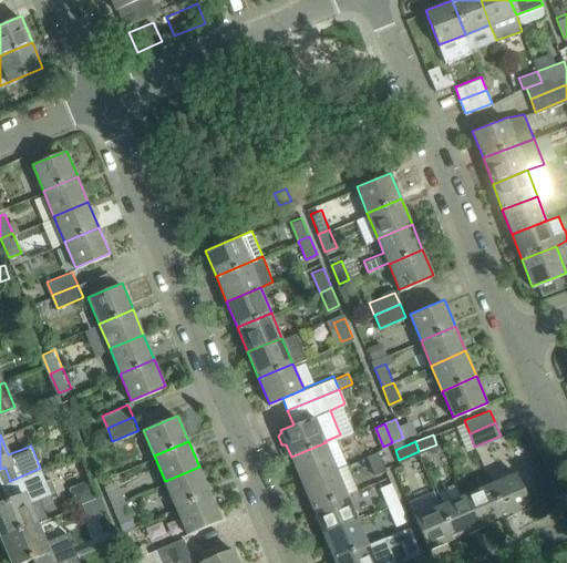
[(291,457),(302,482),(336,467),(326,442),(291,457)]
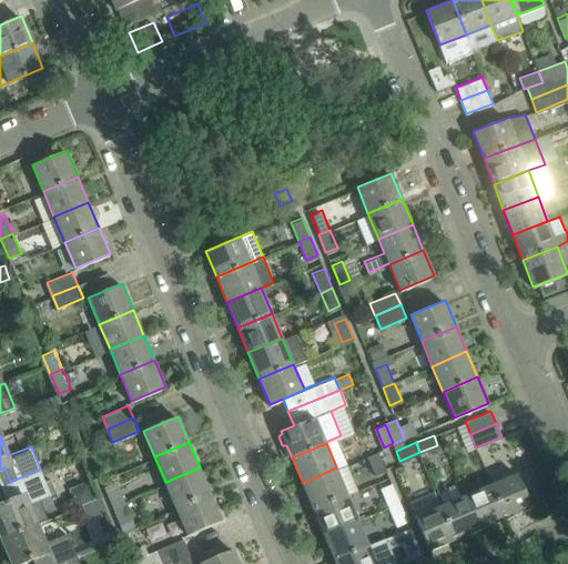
[(368,454),(376,473),(387,467),(379,449),(368,454)]
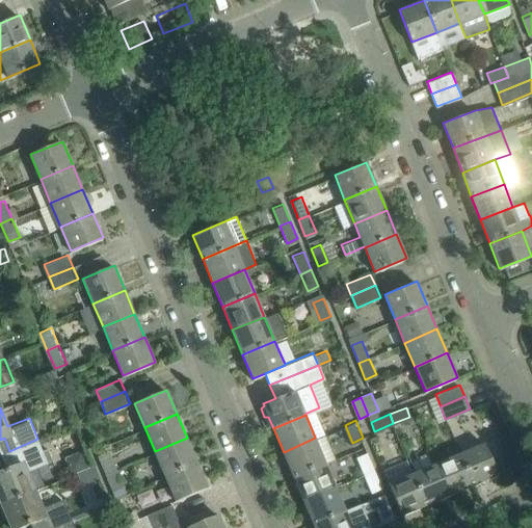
[(196,462),(187,438),(155,451),(164,475),(196,462)]
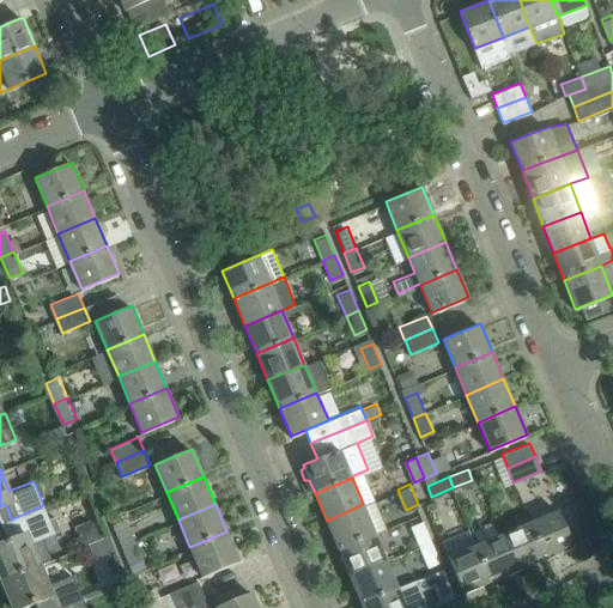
[(327,521),(338,547),(375,532),(363,504),(327,521)]
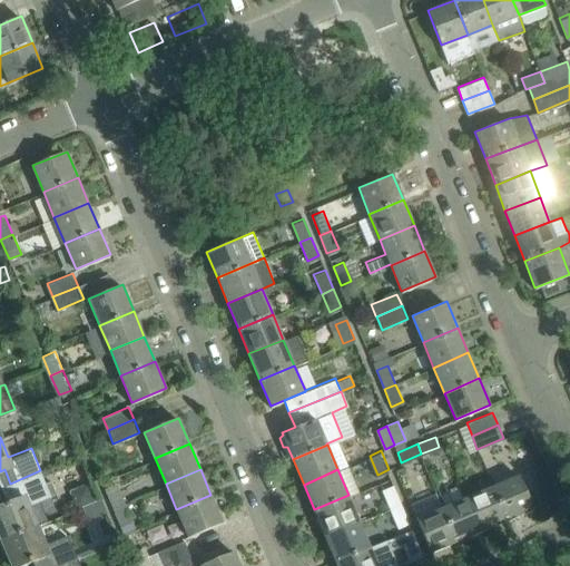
[(0,505),(0,535),(1,538),(36,524),(28,505),(51,495),(40,470),(10,484),(17,498),(0,505)]
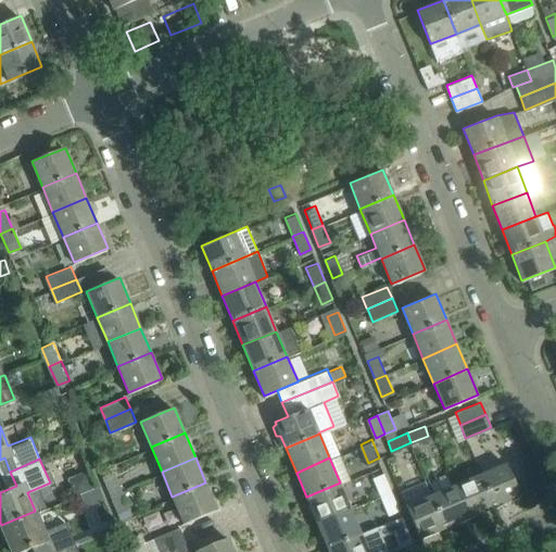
[(506,462),(480,473),(494,506),(520,496),(506,462)]
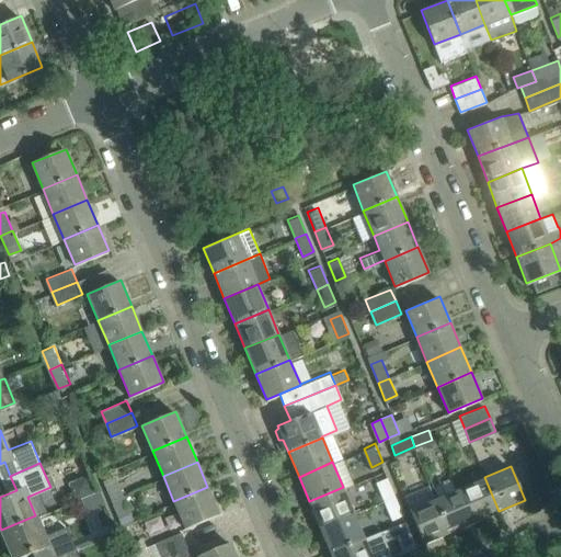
[(123,493),(114,474),(102,479),(111,498),(123,493)]
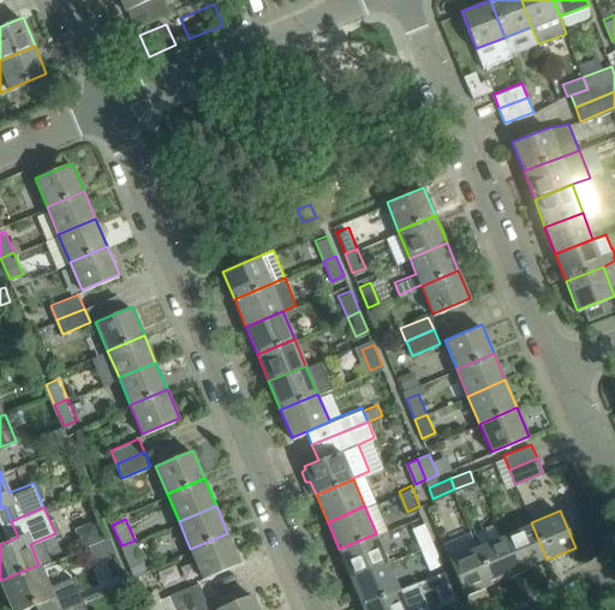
[(413,527),(422,546),(434,540),(425,522),(413,527)]
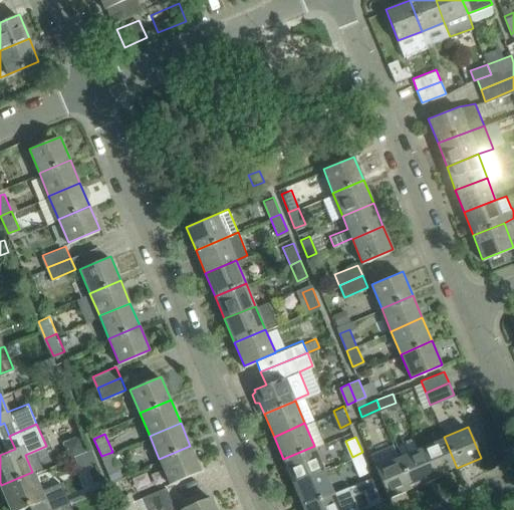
[(444,437),(423,446),(436,477),(457,468),(444,437)]
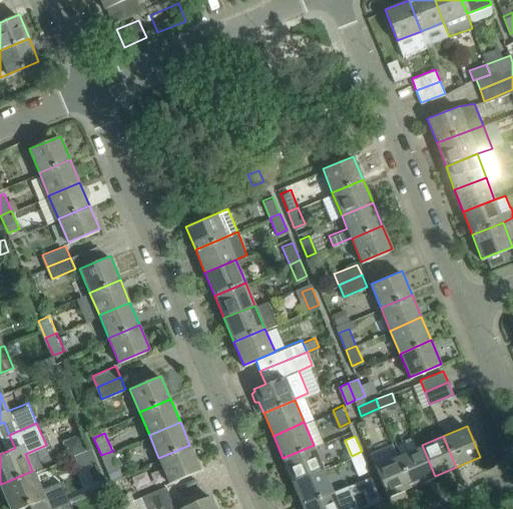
[(82,441),(66,448),(69,455),(78,451),(85,449),(82,441)]
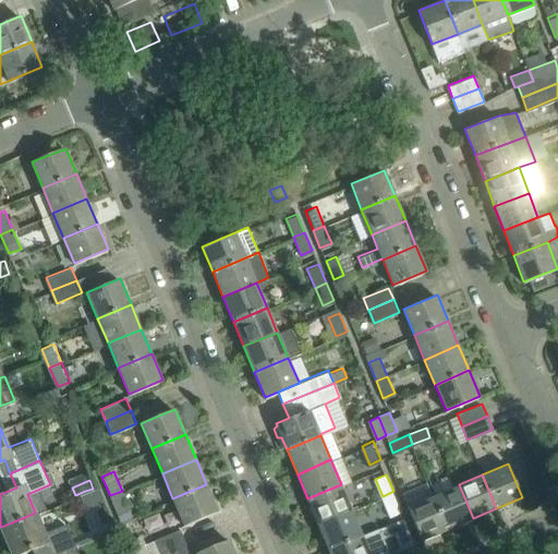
[(206,484),(172,498),(183,525),(217,510),(206,484)]
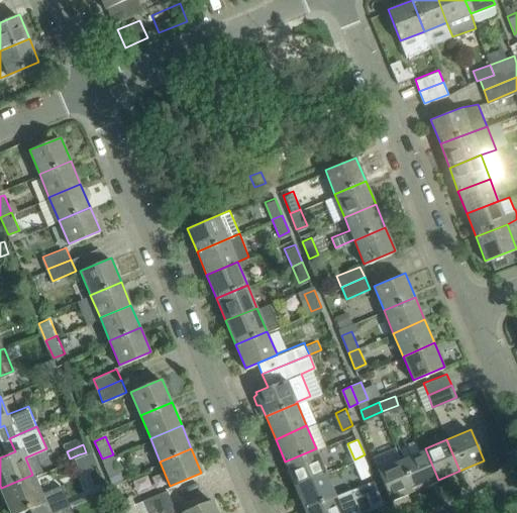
[(285,462),(295,485),(325,472),(316,448),(285,462)]
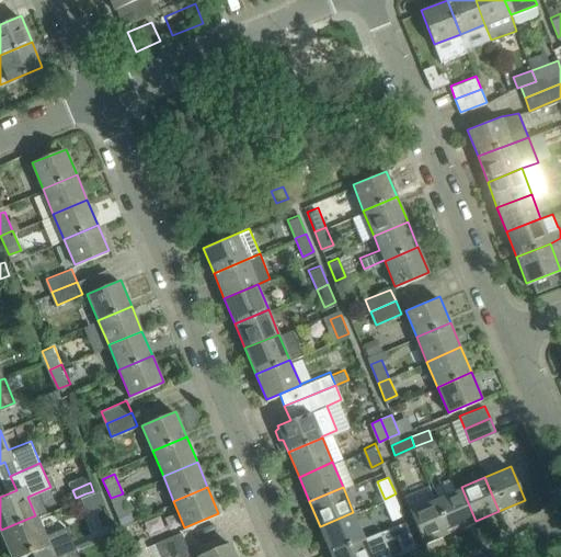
[(461,487),(436,498),(450,531),(476,521),(461,487)]
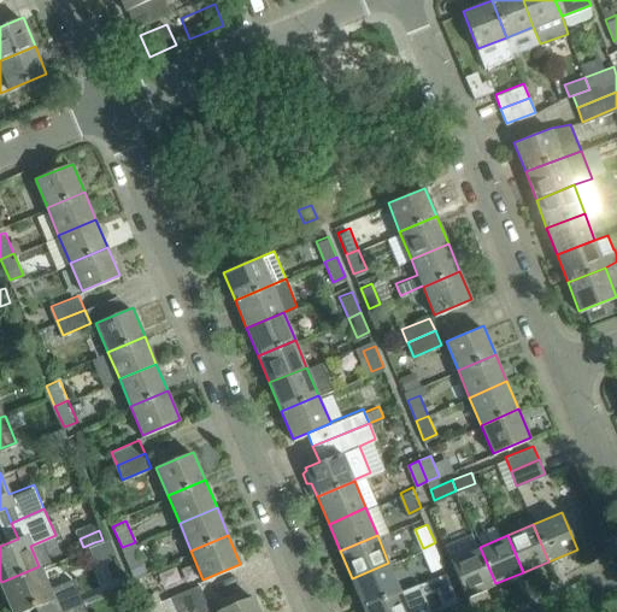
[(144,563),(135,542),(122,547),(130,569),(144,563)]
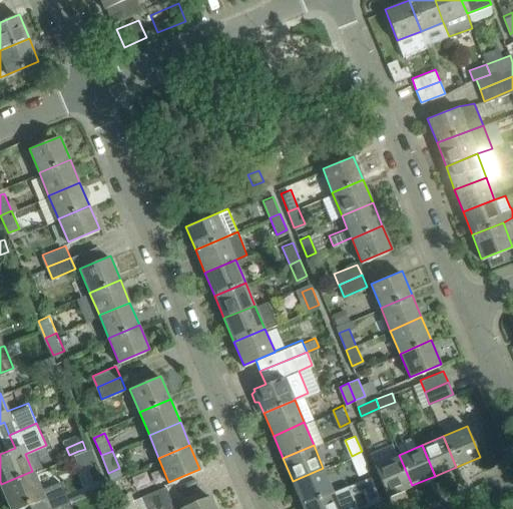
[(362,451),(352,456),(359,473),(369,469),(362,451)]
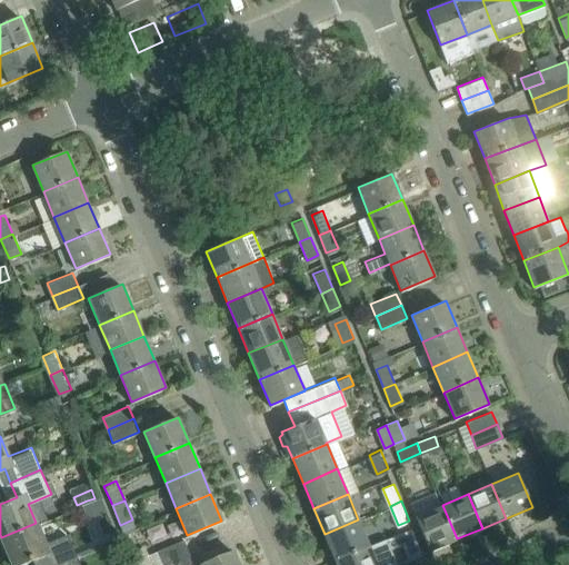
[(457,538),(442,505),(415,516),(429,551),(457,538)]
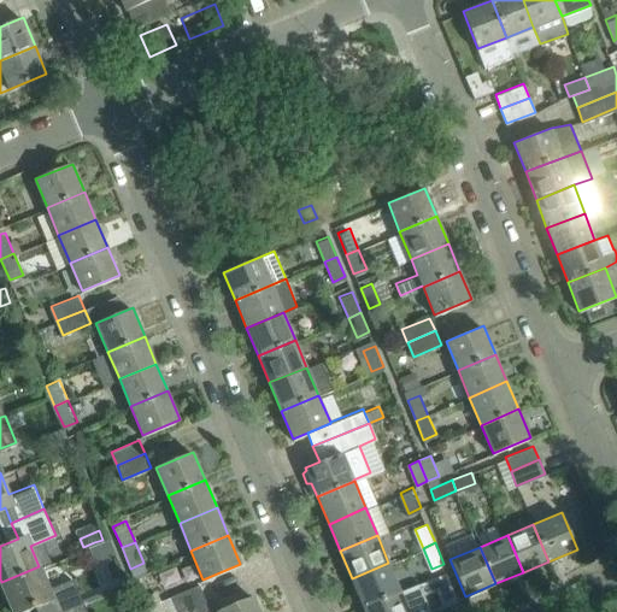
[(352,578),(363,606),(400,590),(388,563),(352,578)]
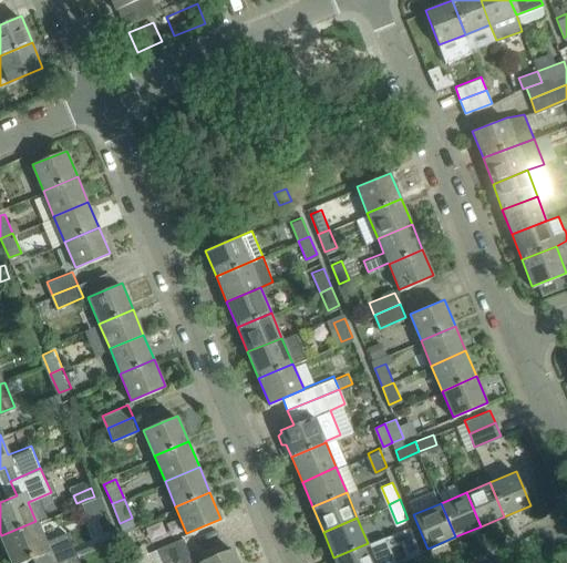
[(16,562),(41,553),(44,562),(52,562),(76,553),(66,531),(44,540),(35,521),(1,535),(12,562),(16,562)]
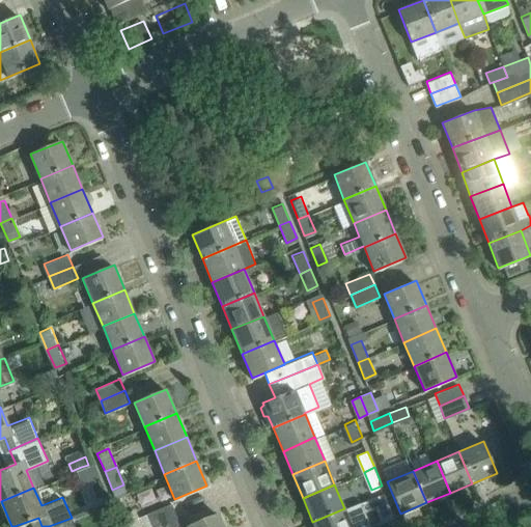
[(384,493),(371,498),(382,522),(394,517),(384,493)]
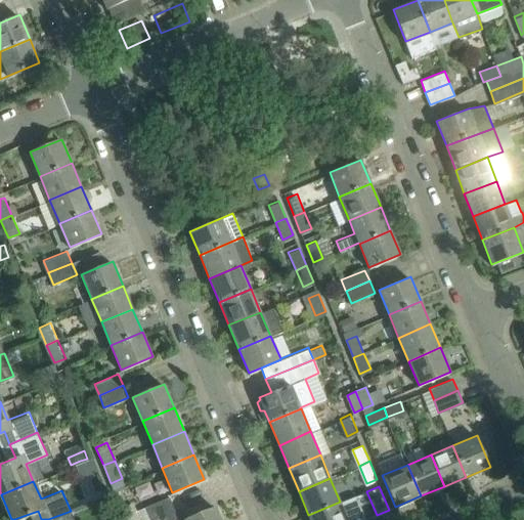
[(370,500),(366,491),(356,495),(359,504),(370,500)]
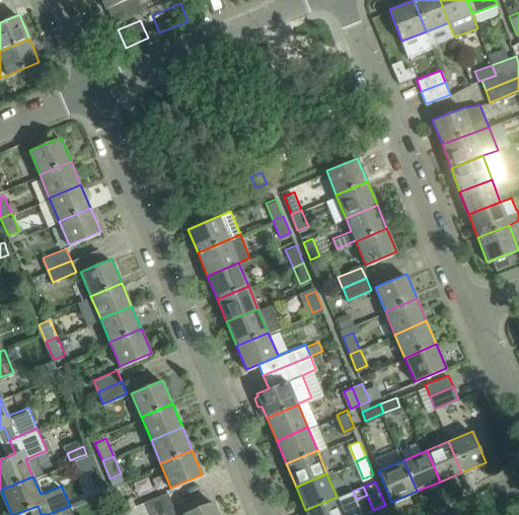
[(172,503),(167,491),(143,501),(148,513),(172,503)]
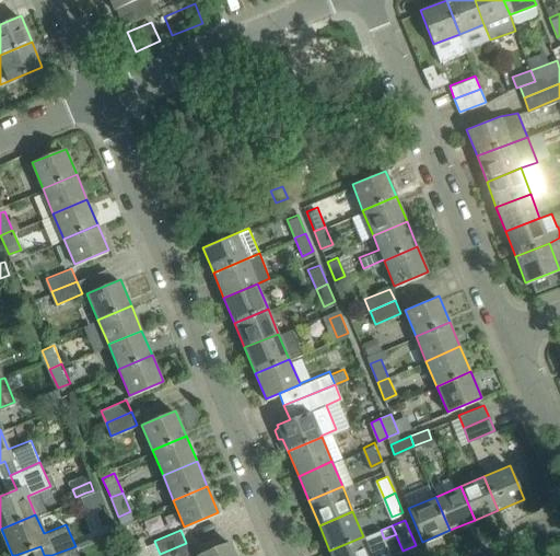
[(371,555),(363,536),(329,551),(331,555),(371,555)]
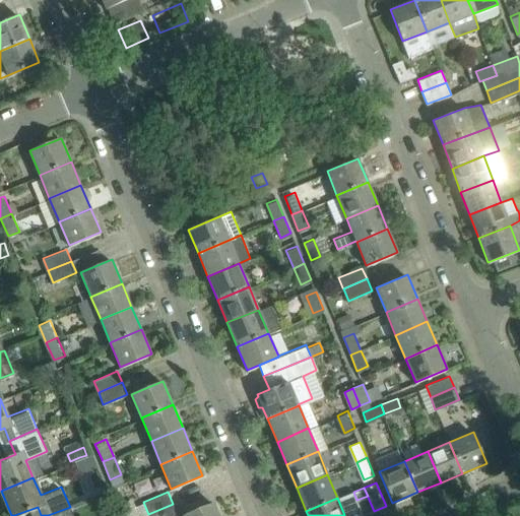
[(219,515),(213,502),(183,515),(182,515),(219,515)]
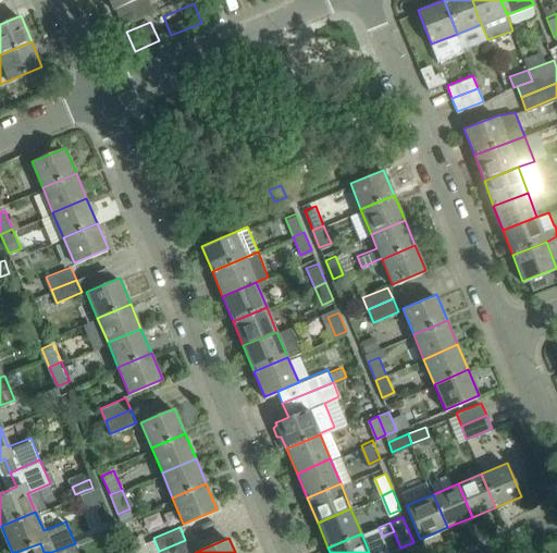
[(187,552),(190,552),(185,540),(159,551),(160,552),(187,552)]
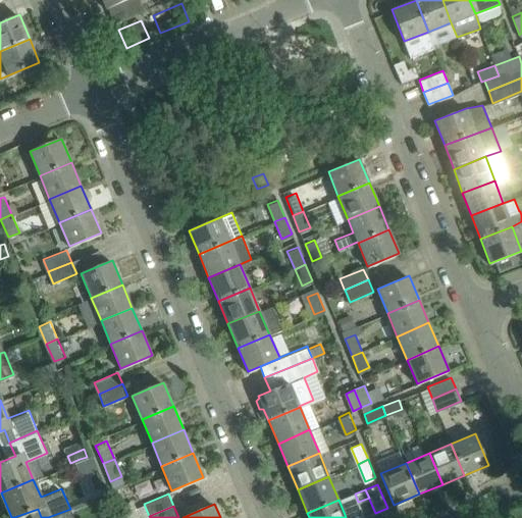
[(73,517),(70,509),(48,517),(73,517)]
